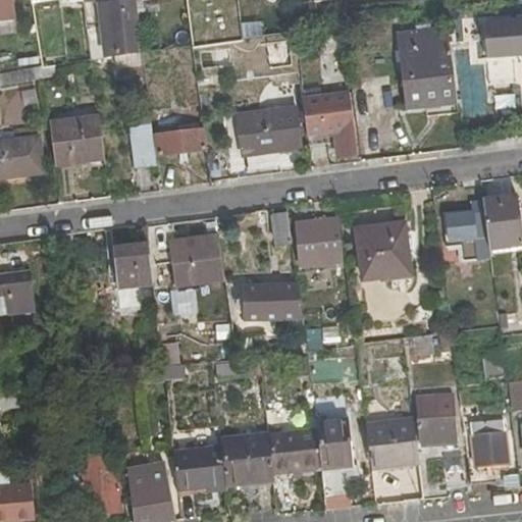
[(12,0),(0,0),(0,23),(15,21),(12,0)]
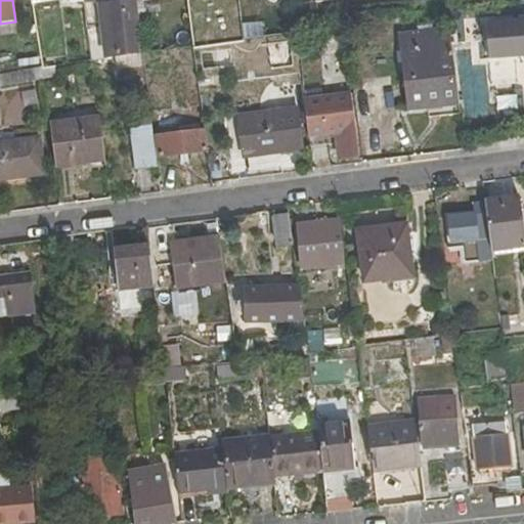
[(142,54),(135,1),(101,5),(110,58),(115,57),(117,68),(143,63),(142,54)]
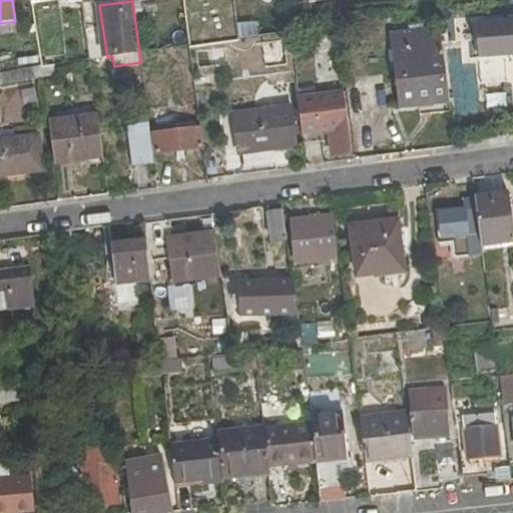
[(512,55),(512,19),(475,23),(479,83),(506,81),(504,56),(512,55)]
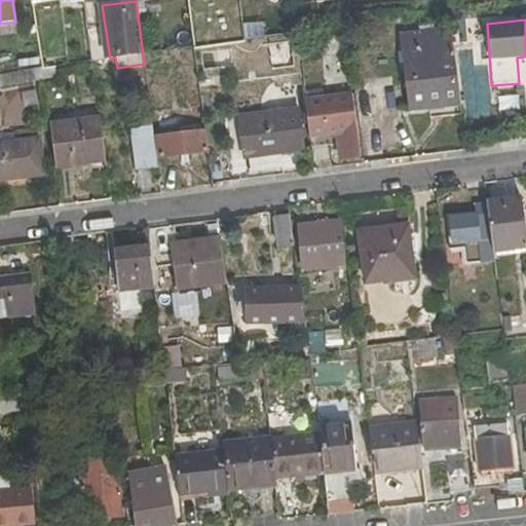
[(460,104),(450,29),(400,35),(409,110),(460,104)]
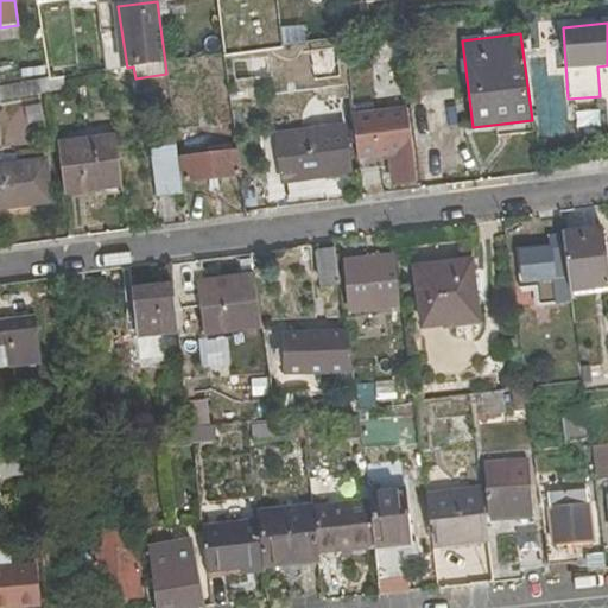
[(18,63),(0,67),(0,83),(21,80),(18,63)]
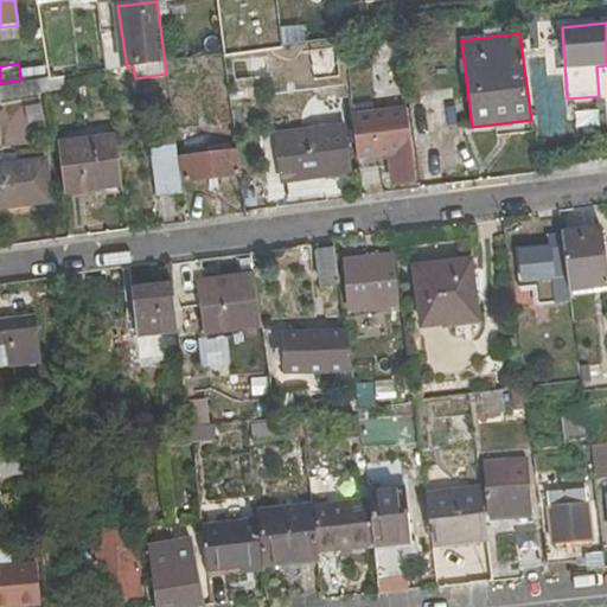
[(342,82),(338,64),(326,65),(328,83),(342,82)]
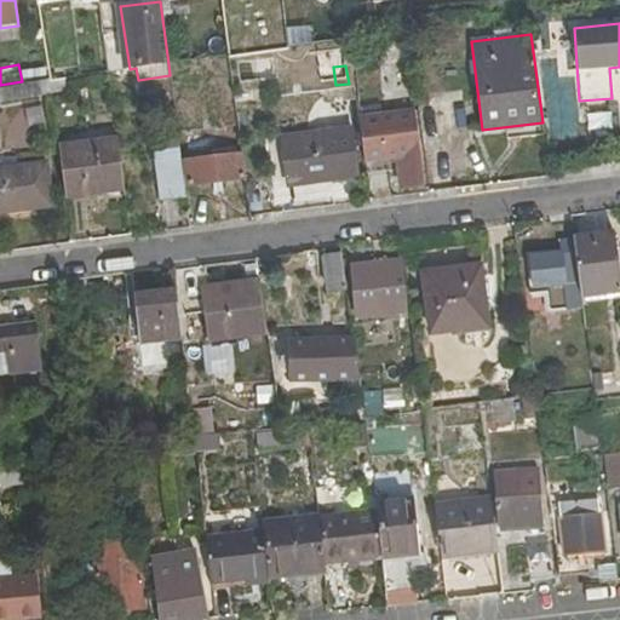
[(0,102),(40,97),(38,81),(0,86),(0,102)]
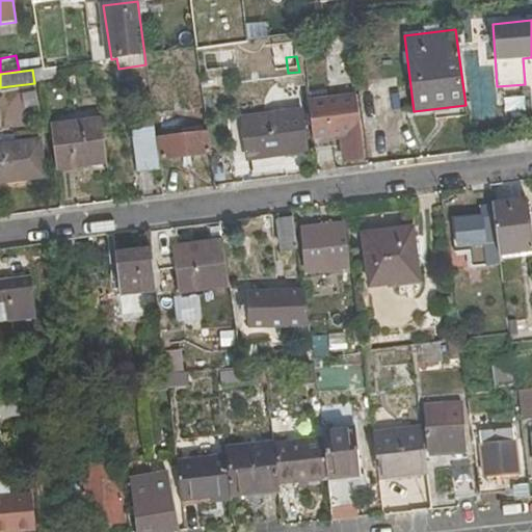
[(352,73),(341,74),(343,91),(353,90),(352,73)]
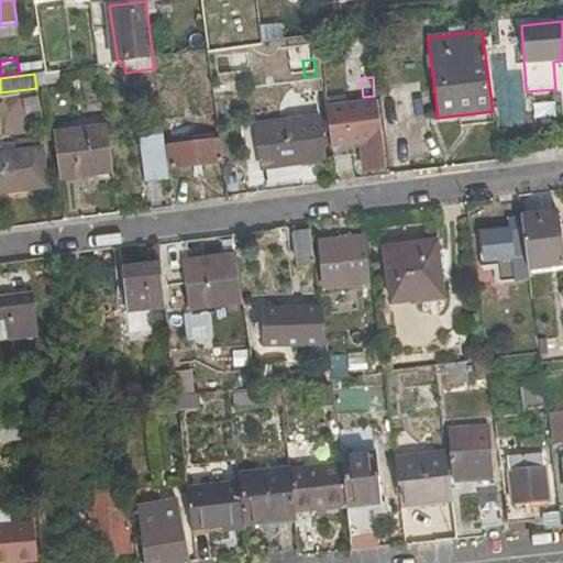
[(396,92),(384,95),(386,114),(398,112),(396,92)]
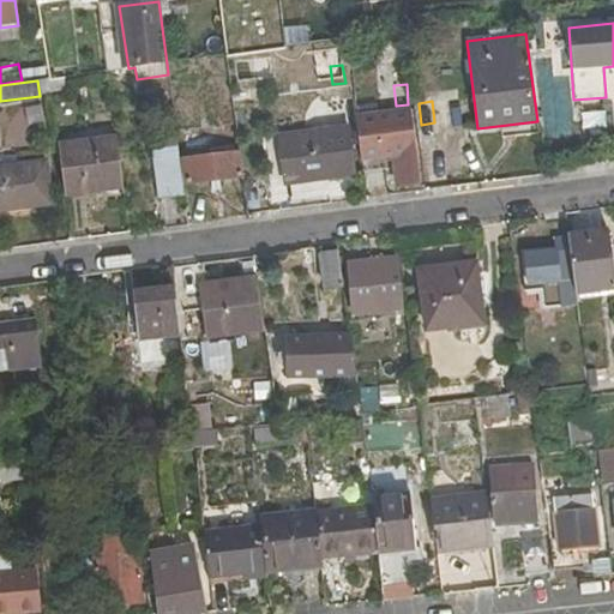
[(410,114),(354,121),(361,180),(393,176),(395,187),(419,185),(410,114)]
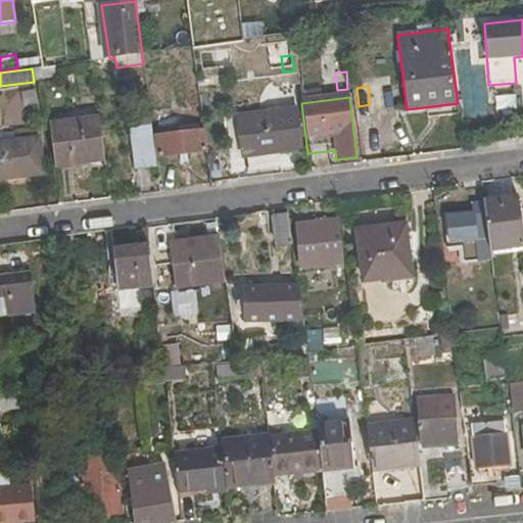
[(296,107),(236,115),(241,158),(301,149),(296,107)]
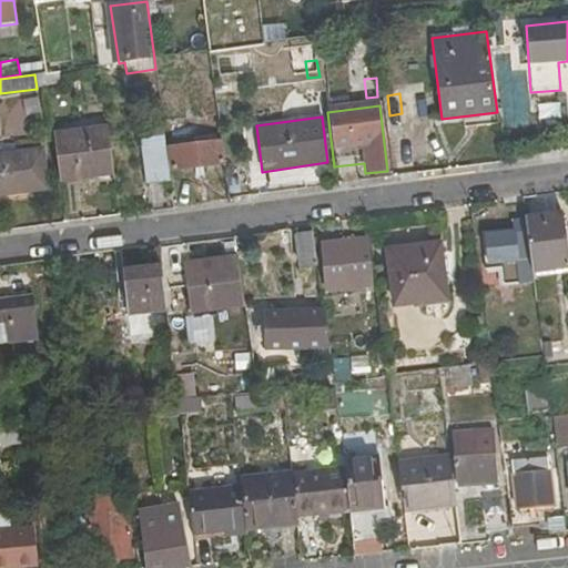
[(108,125),(51,133),(58,183),(114,175),(108,125)]
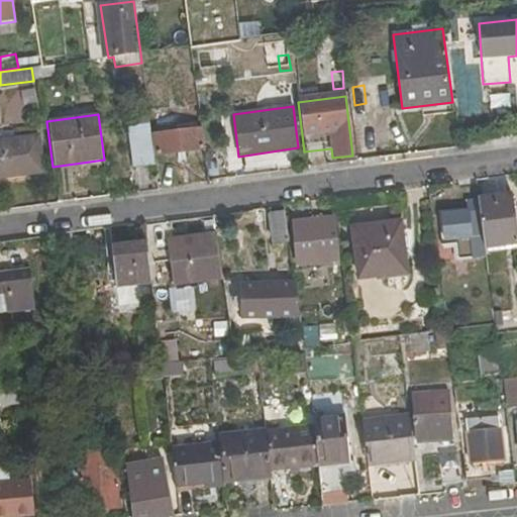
[(133,168),(154,166),(149,126),(129,128),(133,168)]
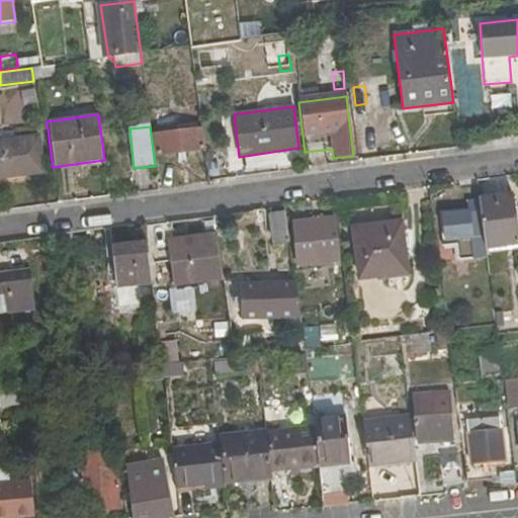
[(157,156),(204,149),(201,127),(154,134),(157,156)]
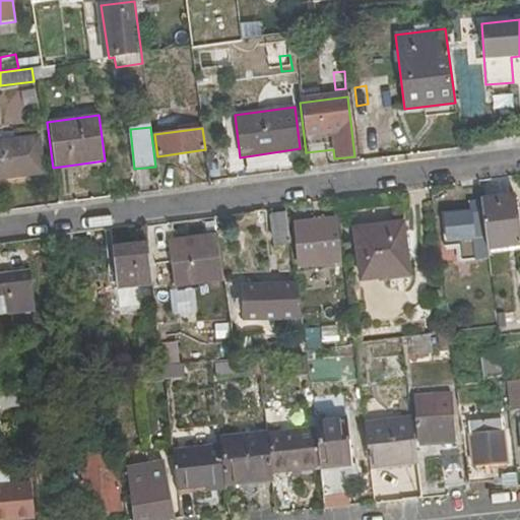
[(0,180),(43,175),(39,136),(0,140),(0,180)]
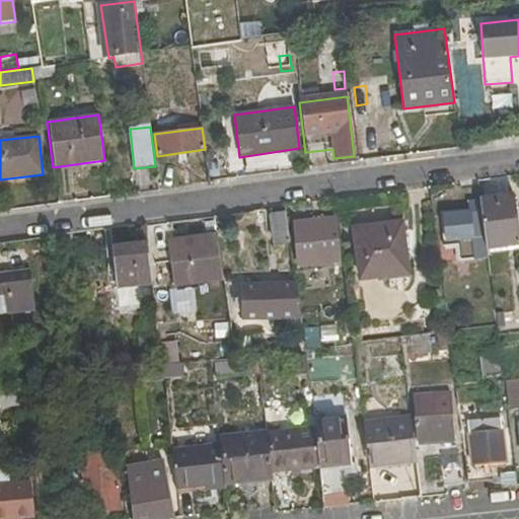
[(478,200),(486,251),(518,247),(511,196),(478,200)]
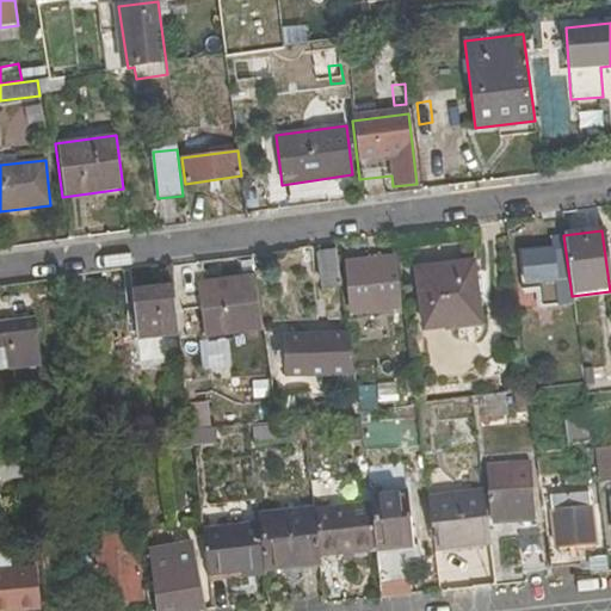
[(516,310),(572,303),(572,296),(563,235),(551,236),(553,248),(520,253),(525,288),(513,289),(516,310)]
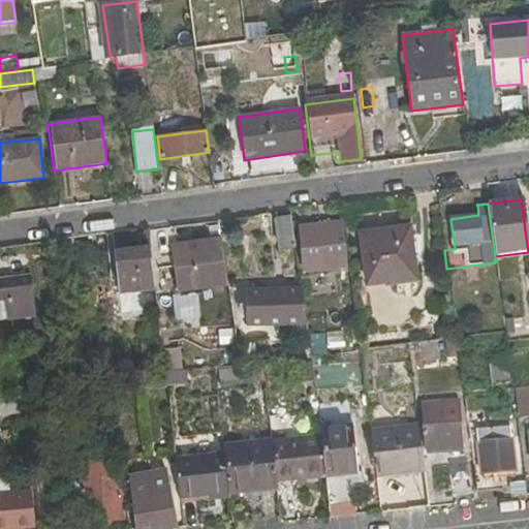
[(293,249),(289,218),(275,220),(278,251),(293,249)]
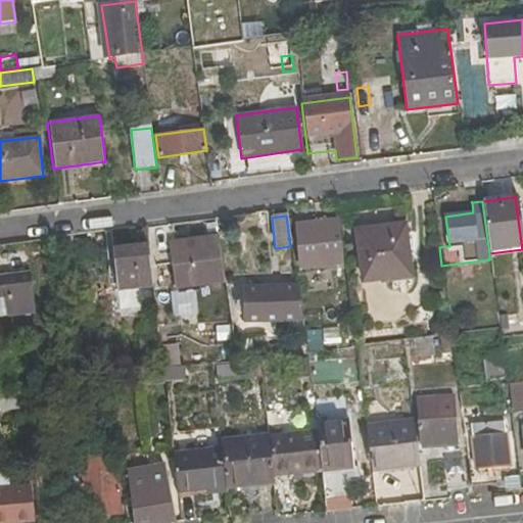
[(361,284),(412,277),(406,223),(353,230),(361,284)]
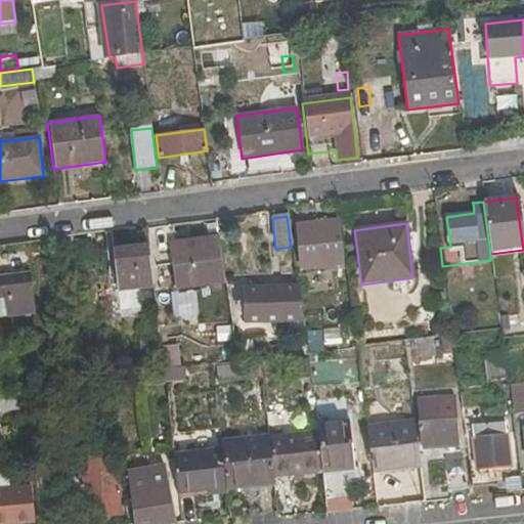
[(346,268),(340,227),(300,232),(304,272),(346,268)]
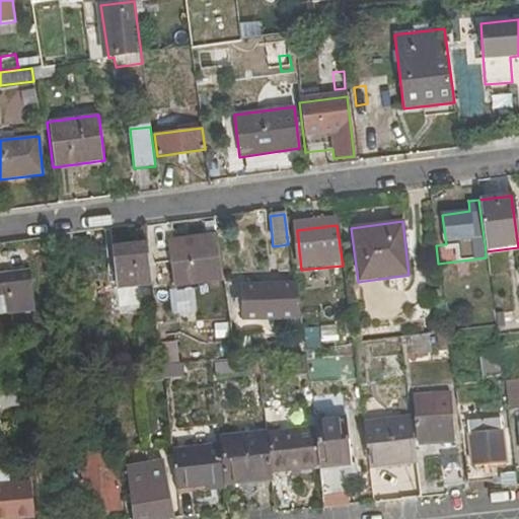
[(222,282),(216,233),(168,239),(174,288),(222,282)]
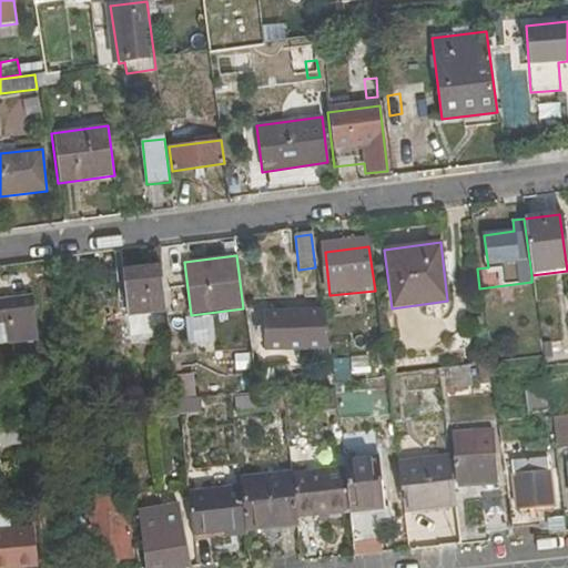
[(128,316),(166,312),(161,264),(123,270),(128,316)]
